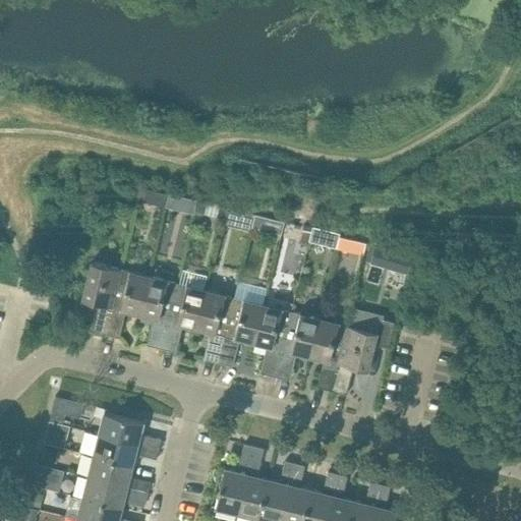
[(139,187),(136,199),(149,203),(152,190),(139,187)]
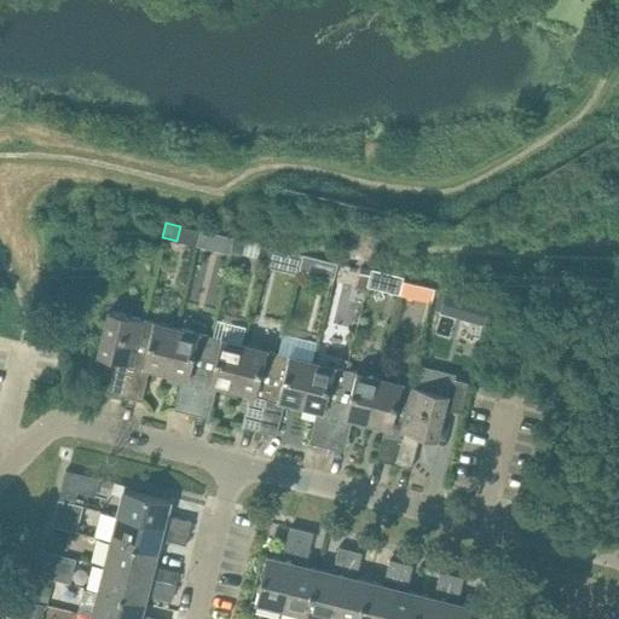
[(223,235),(219,249),(230,252),(233,238),(223,235)]
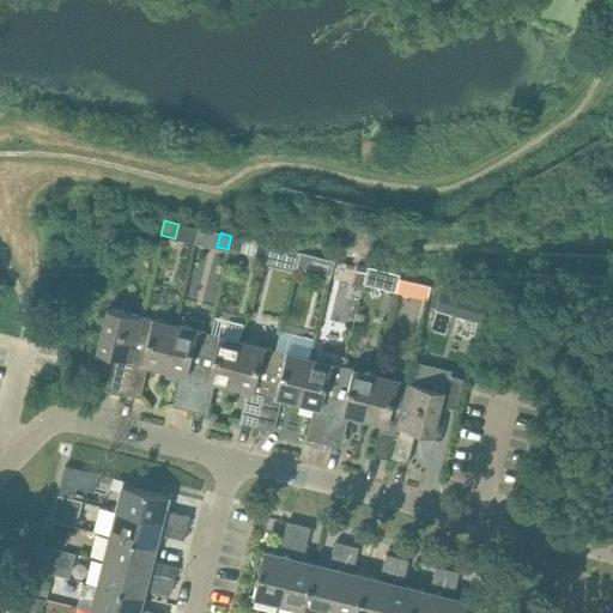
[(268,246),(263,263),(293,272),(298,253),(268,246)]
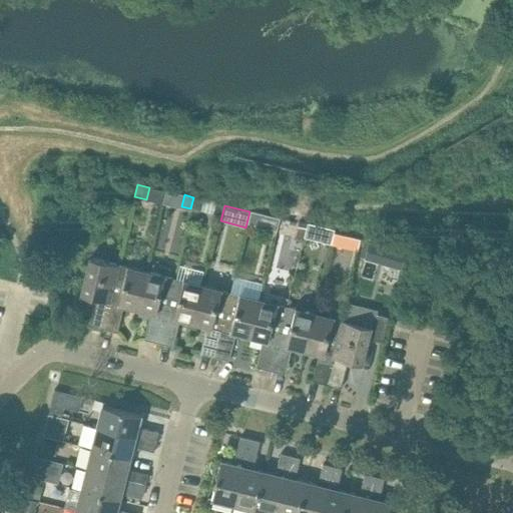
[(300,221),(297,231),(306,233),(308,224),(300,221)]
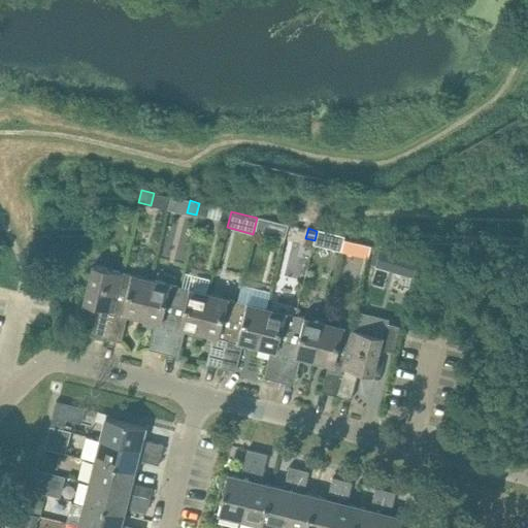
[(374,250),(370,265),(411,276),(417,261),(374,250)]
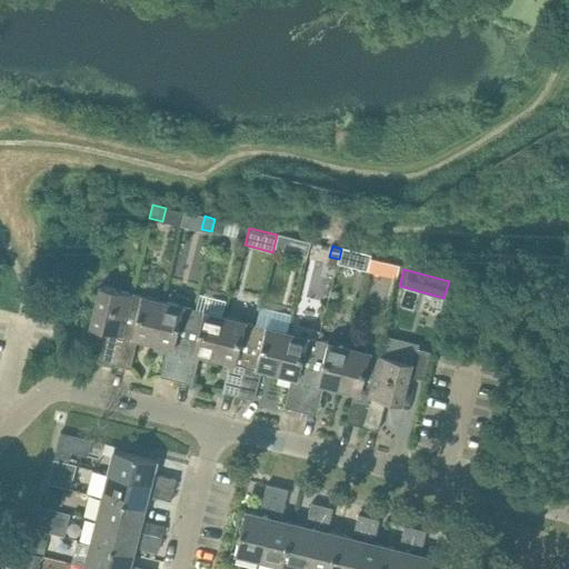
[(98,361),(112,365),(130,293),(100,286),(90,327),(106,331),(98,361)]
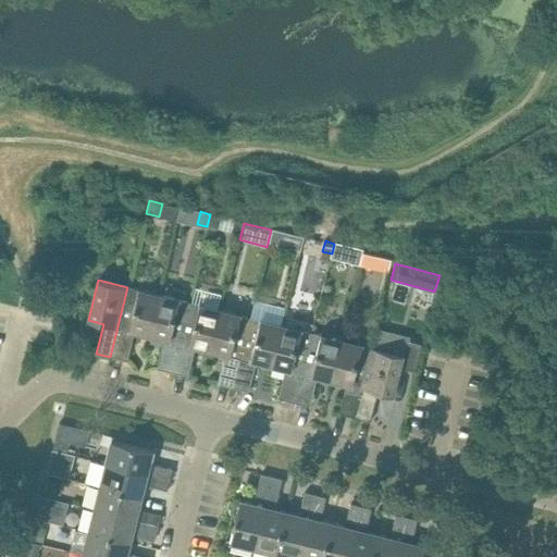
[(134,332),(150,336),(160,295),(127,287),(110,357),(127,361),(134,332)]
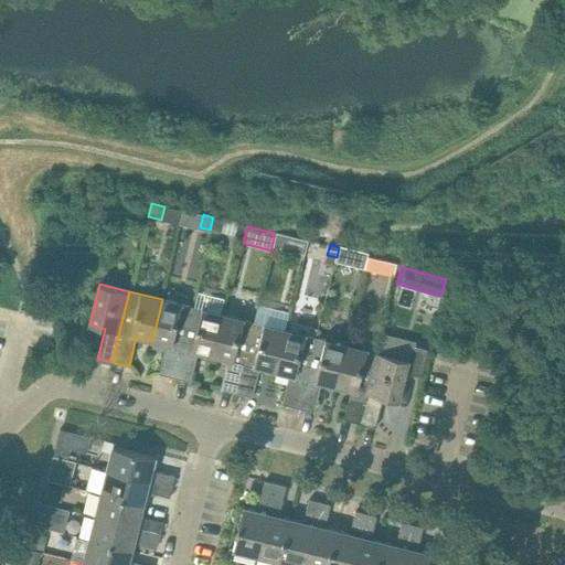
[(159,374),(173,377),(191,307),(162,299),(152,341),(166,344),(159,374)]
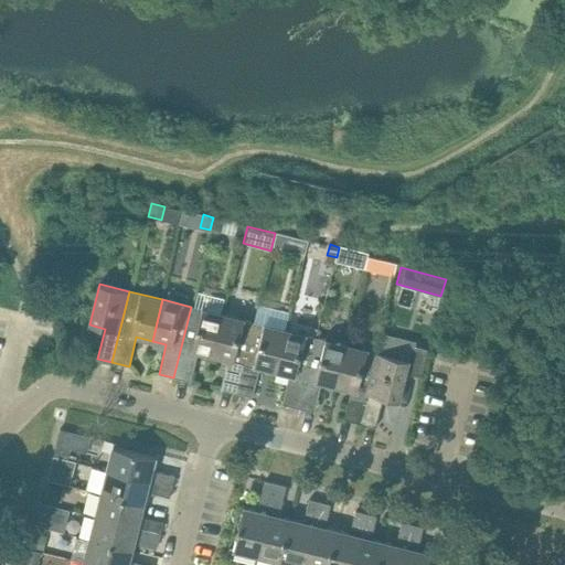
[(198,352),(212,355),(222,315),(191,307),(173,377),(191,382),(198,352)]
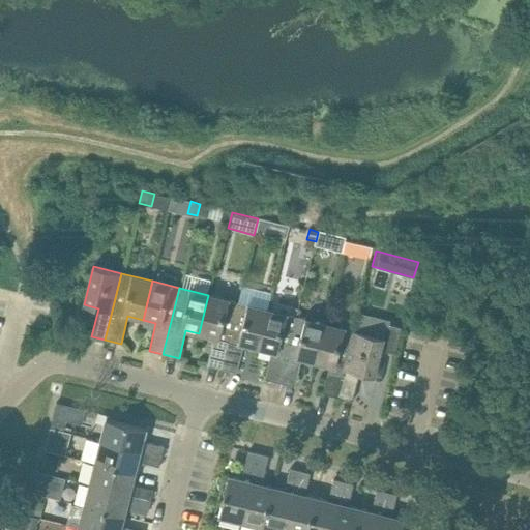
[(207,365),(219,369),(237,301),(208,295),(199,333),(213,336),(207,365)]
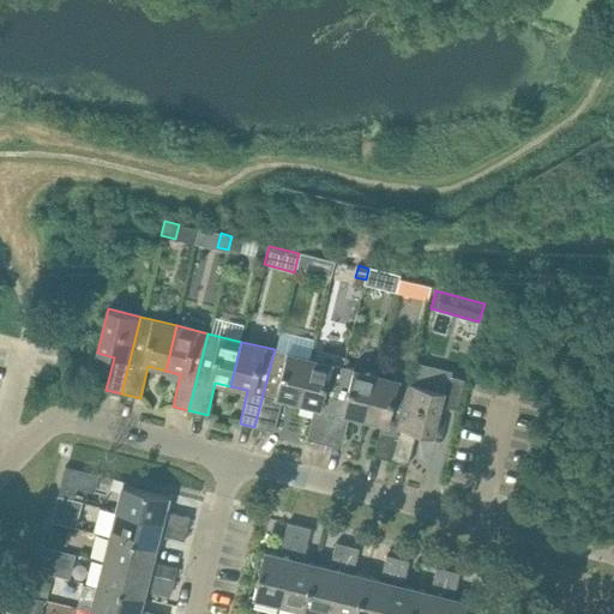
[(282,399),(299,403),(309,359),(275,349),(254,427),(275,432),(282,399)]
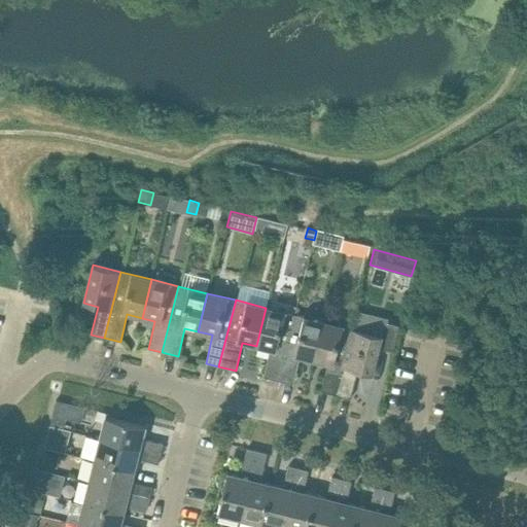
[(264,377),(277,381),(293,314),(266,308),(256,346),(270,349),(264,377)]
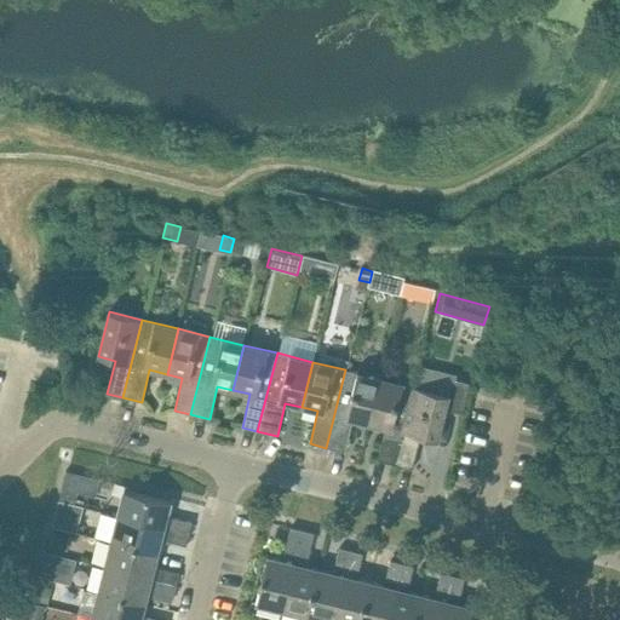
[(352,419),(369,424),(380,379),(345,369),(326,448),(344,453),(352,419)]
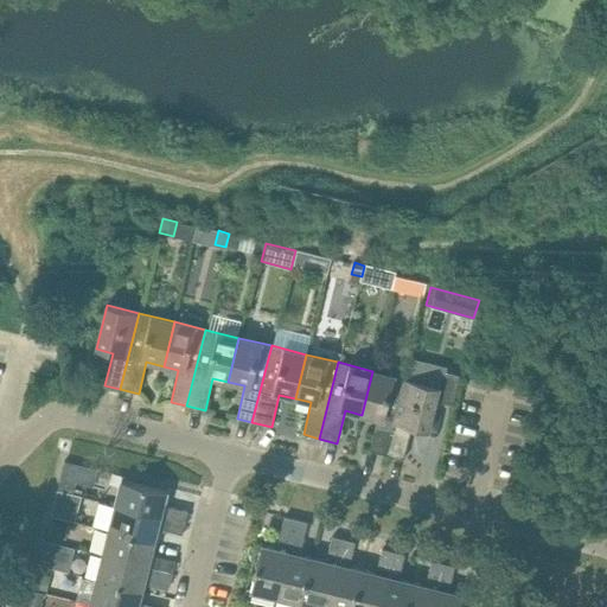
[(370,451),(387,455),(406,379),(372,371),(362,415),(377,419),(370,451)]
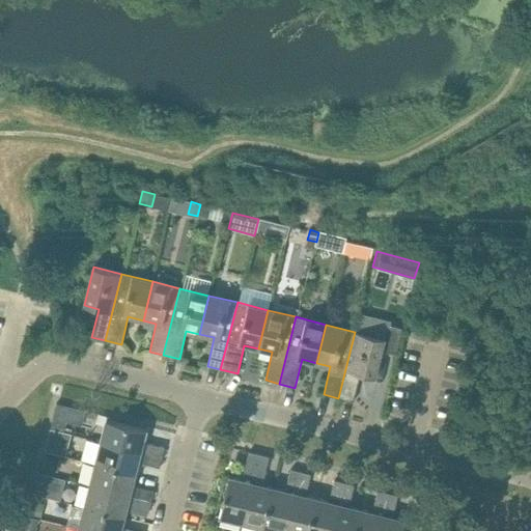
[(387,328),(381,351),(396,355),(401,331),(387,328)]
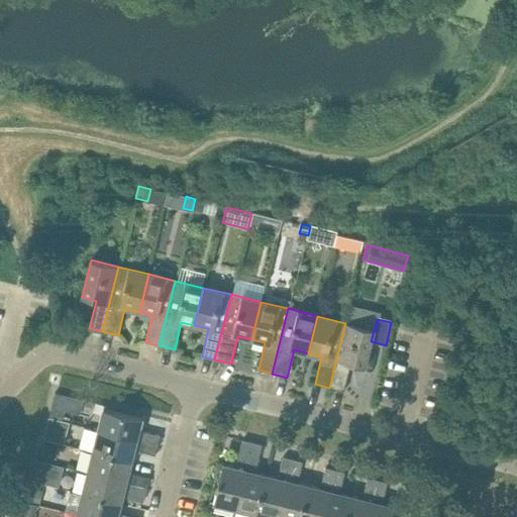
[(345,323),(329,388),(343,391),(350,364),(365,368),(371,341),(374,330),(345,323)]
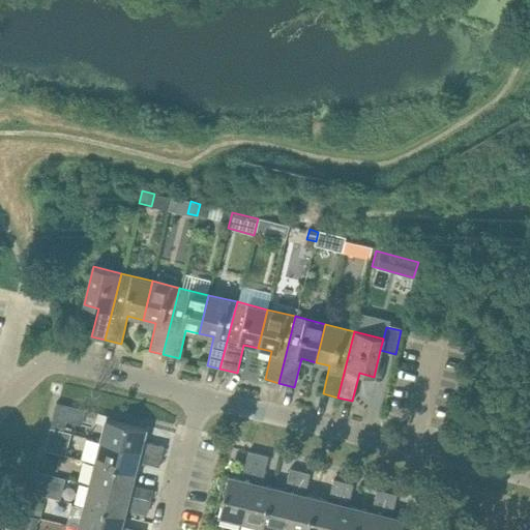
[(56,403),(52,419),(65,422),(67,416),(69,406),(56,403)]
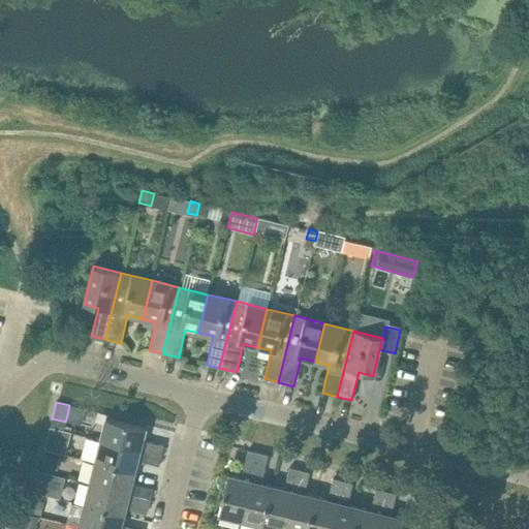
[(105,418),(100,441),(161,457),(164,446),(143,440),(146,428),(105,418)]
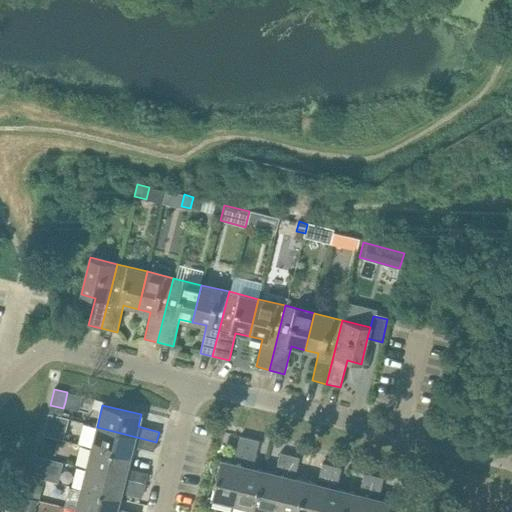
[(97,427),(92,447),(130,457),(133,446),(154,451),(156,442),(97,427)]
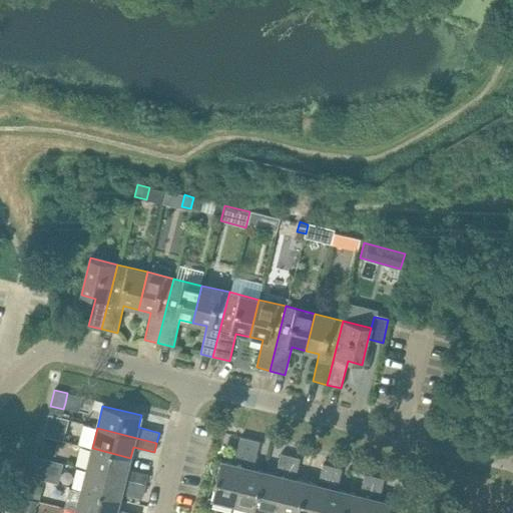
[(249,439),(240,437),(233,464),(221,461),(211,500),(233,505),(249,439)]
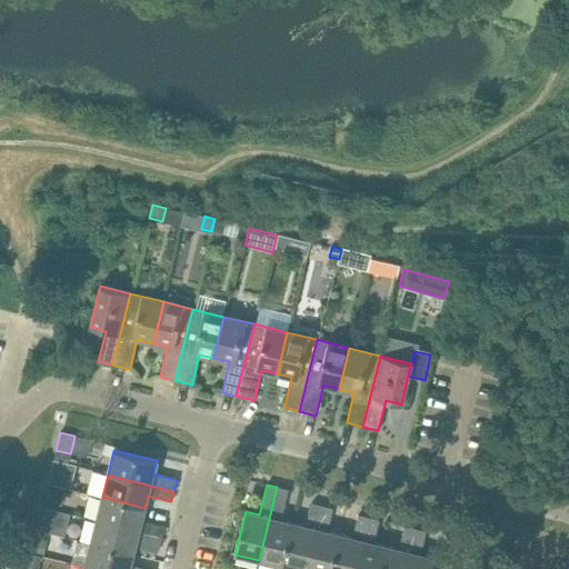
[(288,490),(277,487),(259,560),(282,566),(293,523),(280,520),(288,490)]
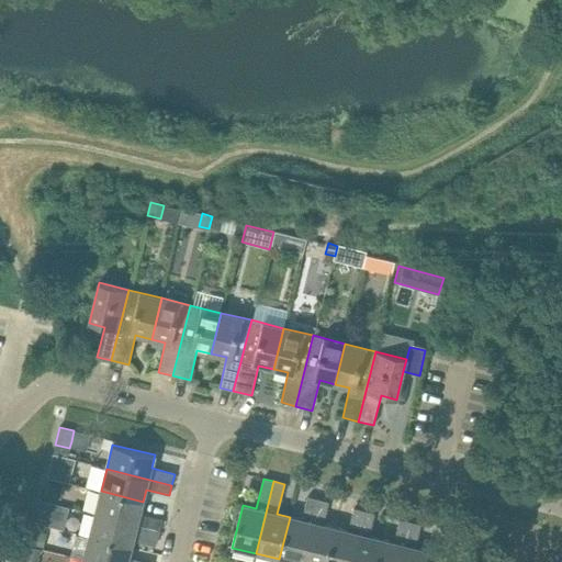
[(101,491),(94,514),(160,530),(163,520),(139,514),(143,502),(101,491)]
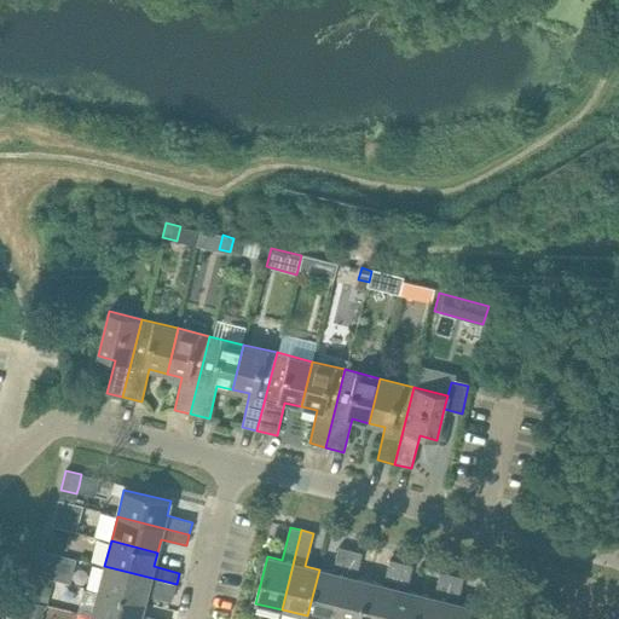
[(319,570),(307,615),(319,618),(333,618),(351,550),(339,547),(333,572),(319,570)]
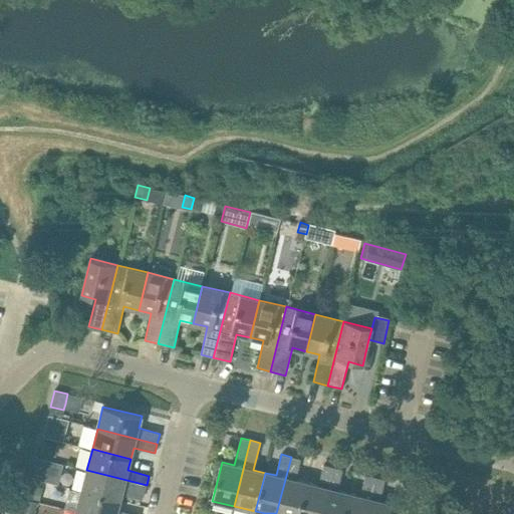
[(300,459),(291,457),(276,513),(298,513),(306,483),(295,480),(300,459)]
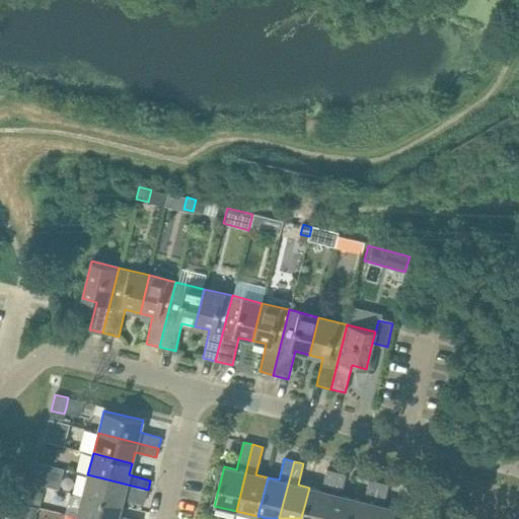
[(309,488),(301,518),(324,518),(337,471),(326,469),(321,491),(309,488)]
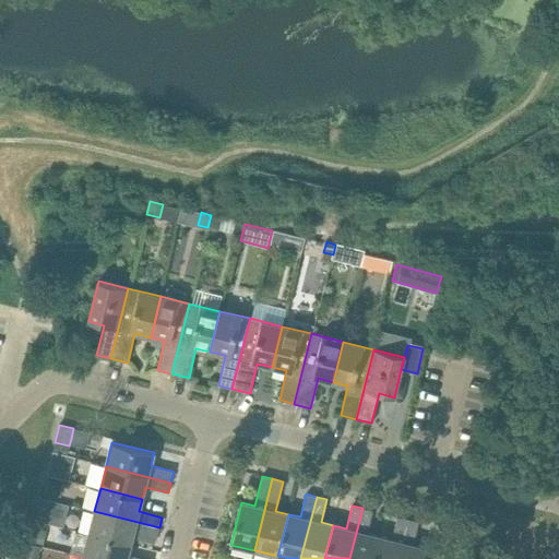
[(372,510),(363,508),(349,558),(373,558),(379,536),(367,533),(372,510)]
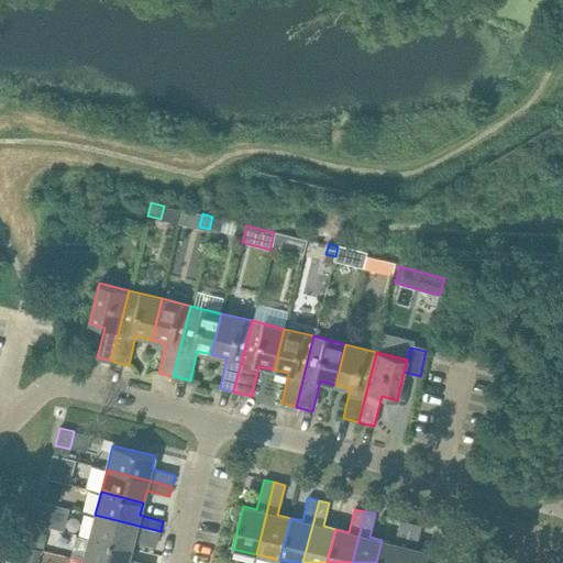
[(95,515),(89,538),(132,548),(134,537),(157,542),(161,531),(95,515)]
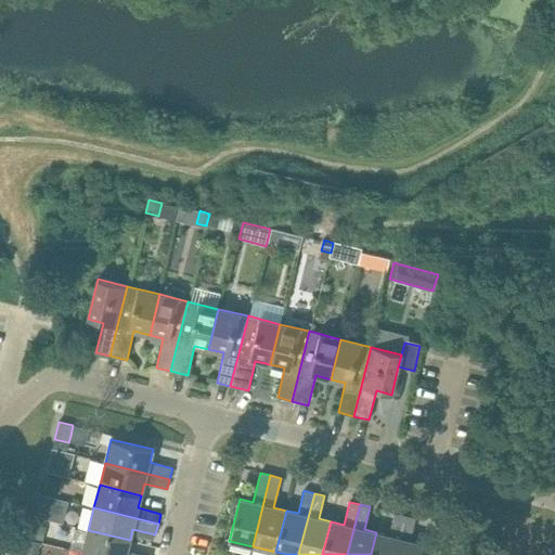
[(376,532),(371,554),(396,554),(405,516),(395,513),(389,536),(376,532)]
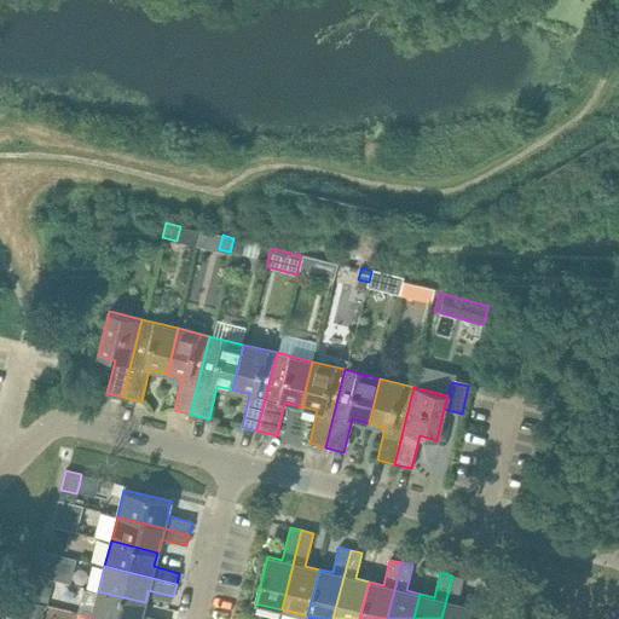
[(452,576),(441,618),(468,618),(472,607),(457,603),(463,578),(452,576)]
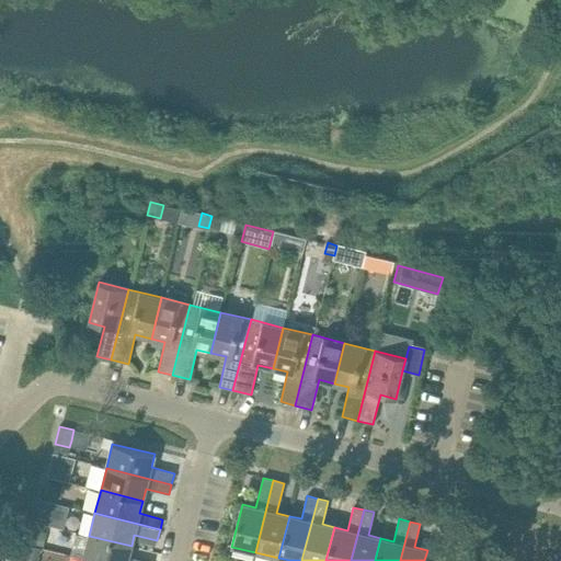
[(89,536),(83,559),(91,560),(136,560),(128,559),(132,546),(89,536)]
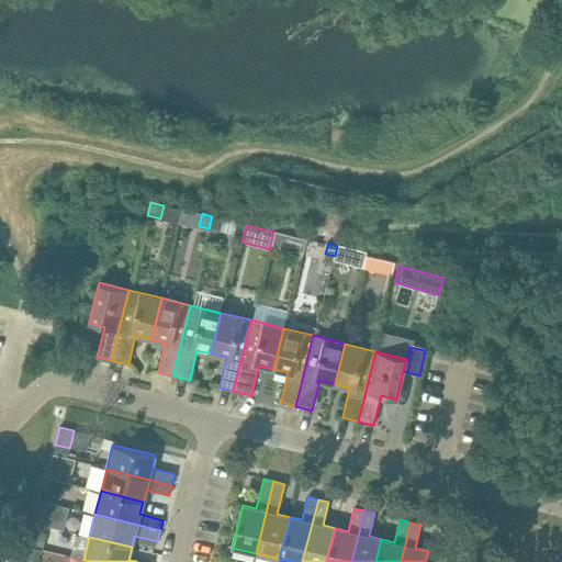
[(36,561),(41,550),(31,548),(26,561),(36,561)]
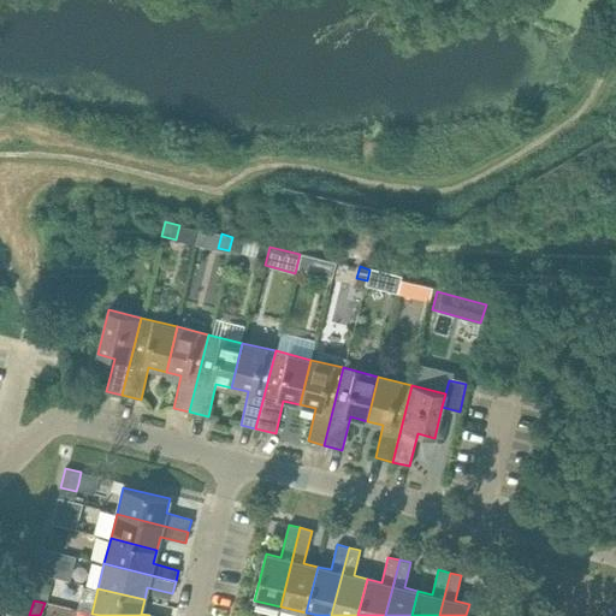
[(5,603),(1,615),(15,615),(18,606),(5,603)]
